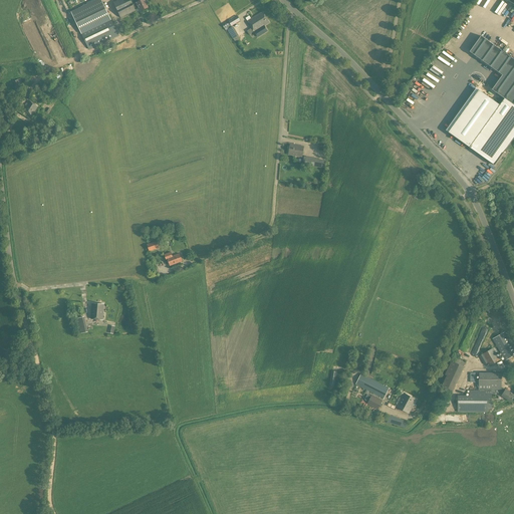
[(118,36),(109,17),(101,0),(95,0),(70,12),(79,30),(88,50),(118,36)]
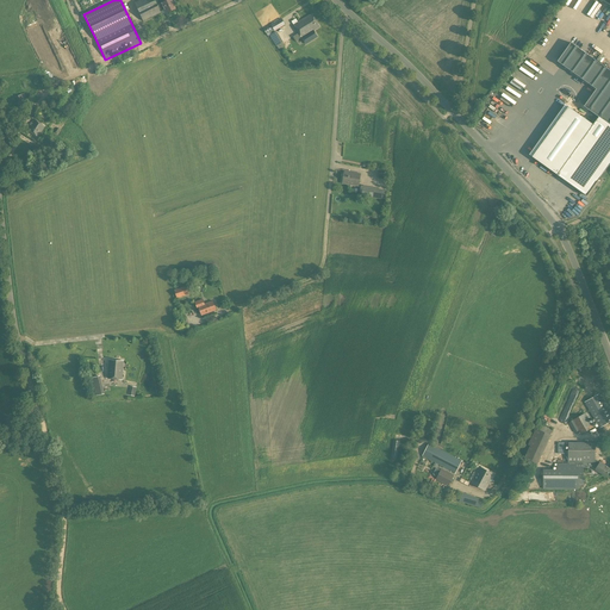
[(162,4),(157,6),(154,0),(132,0),(143,22),(161,13),(161,12),(166,10),(167,13),(175,10),(170,0),(168,0),(161,4),(162,4)]
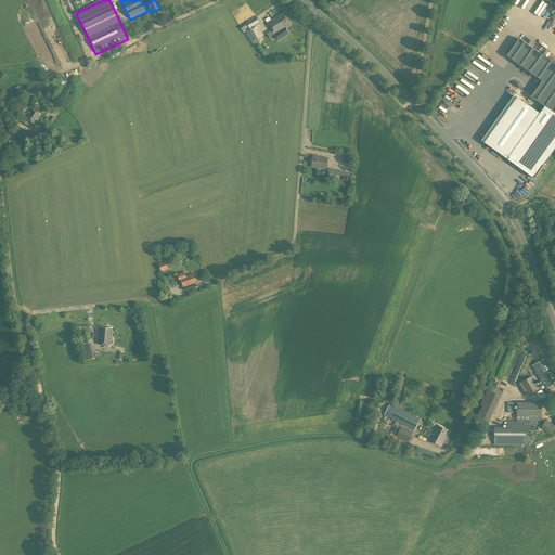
[(537,14),(543,1),(540,0),(533,0),(533,1),(534,1),(530,12),(537,14)]
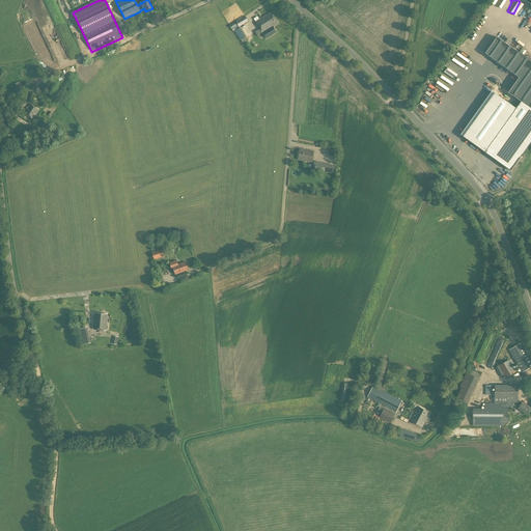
[(277,32),(273,27),(278,24),(272,12),(255,22),(262,33),(266,39),(277,32)]
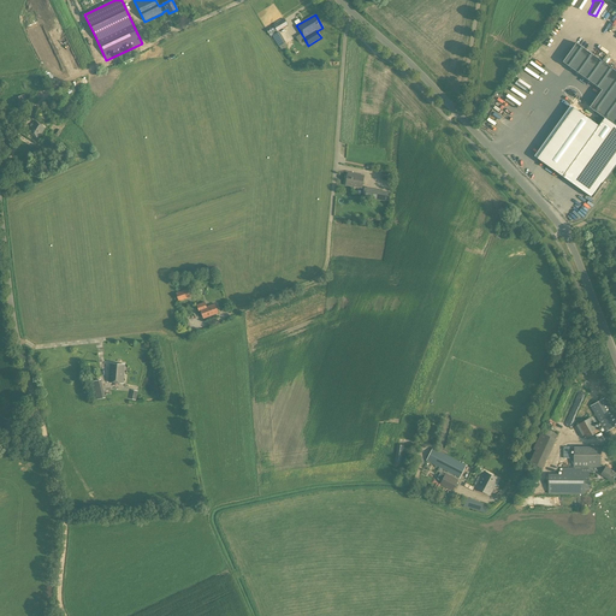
[(273,25),(276,29),(274,30),(273,27),(267,29),(270,33),(271,33),(273,35),(272,35),(279,47),(282,49),(286,47),(284,43),(286,42),(279,31),(278,33),(277,31),(288,25),(284,19),(273,25)]
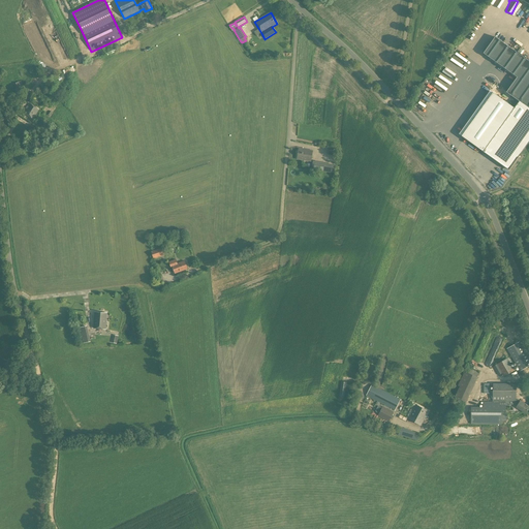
[(461,136),(484,152),(508,170),(528,142),(528,61),(495,37),(491,42),(489,43),(489,45),(488,47),(487,47),(487,49),(486,50),(484,50),(484,53),(484,54),(485,54),(485,57),(487,56),(498,64),(497,65),(498,66),(499,65),(517,78),(512,84),(506,92),(515,98),(514,99),(516,100),(511,104),(515,107),(515,109),(492,92),(461,136)]
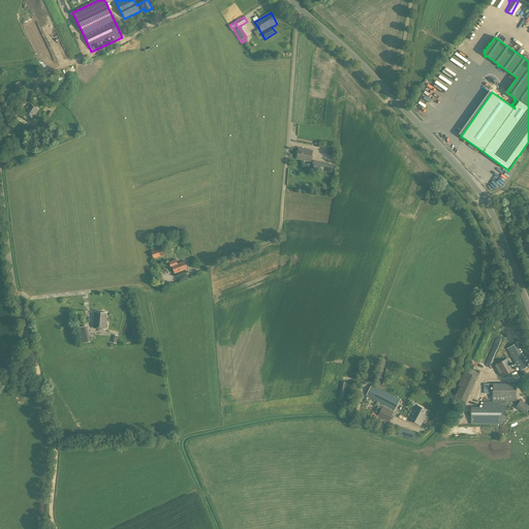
[(457,49),(446,62),(459,71),(468,58),(457,49)]
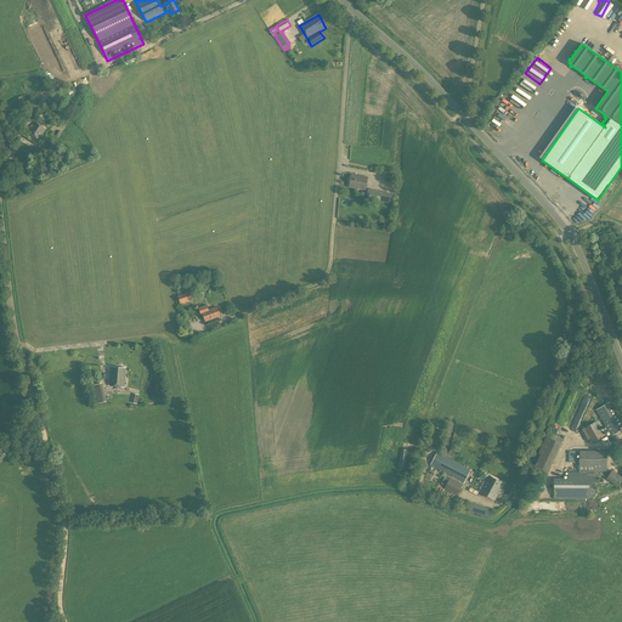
[(532,94),(527,91),(530,88),(520,80),(516,86),(530,96),(532,94)]
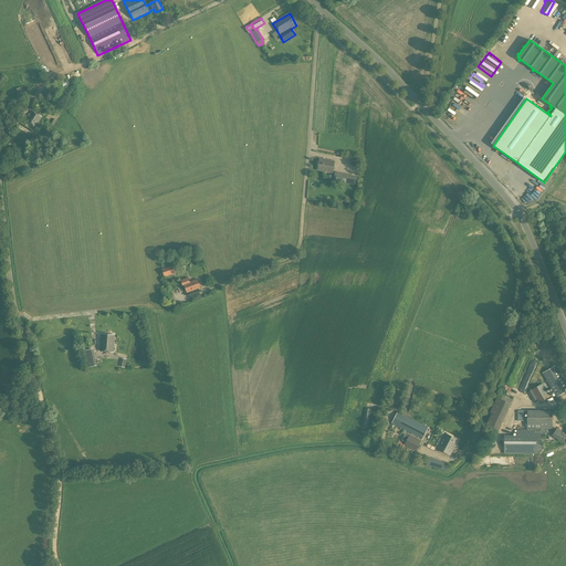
[(25,90),(23,86),(20,87),(19,87),(19,88),(14,91),(19,98),(23,97),(23,96),(25,95),(23,90),(25,90)]
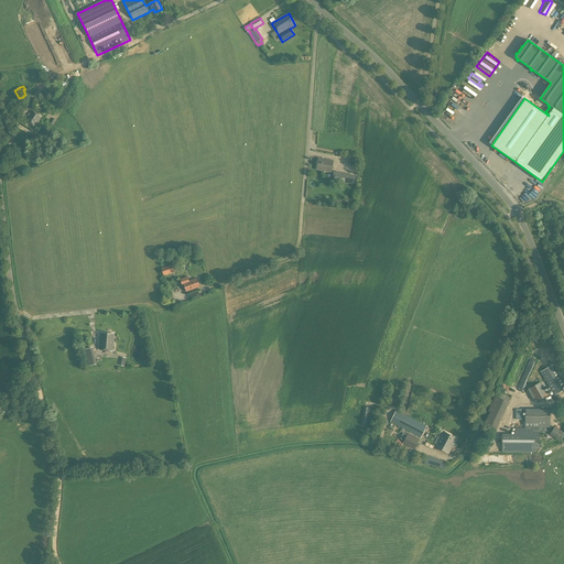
[(23,100),(30,104),(33,97),(28,94),(23,100)]
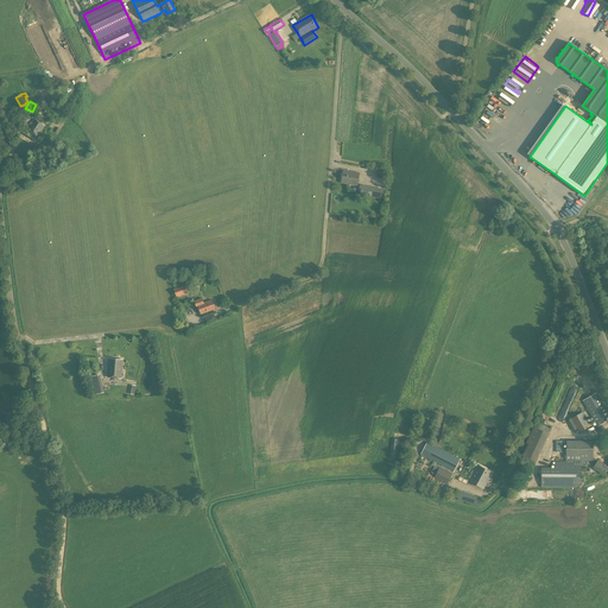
[(35,119),(27,131),(38,137),(45,126),(35,119)]
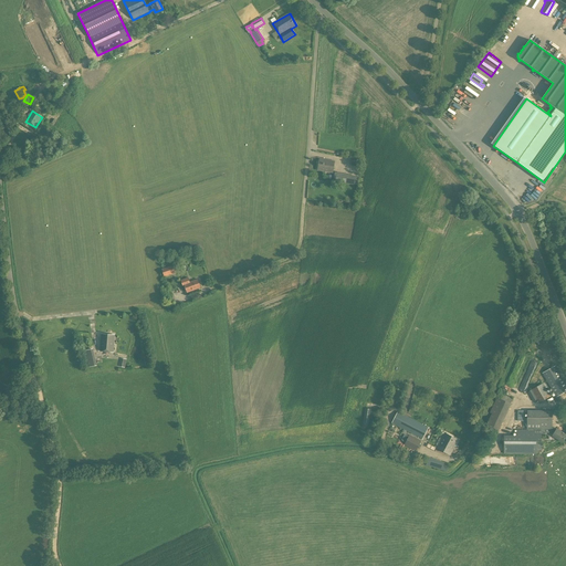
[(335,161),(320,159),(317,170),(333,173),(335,161)]
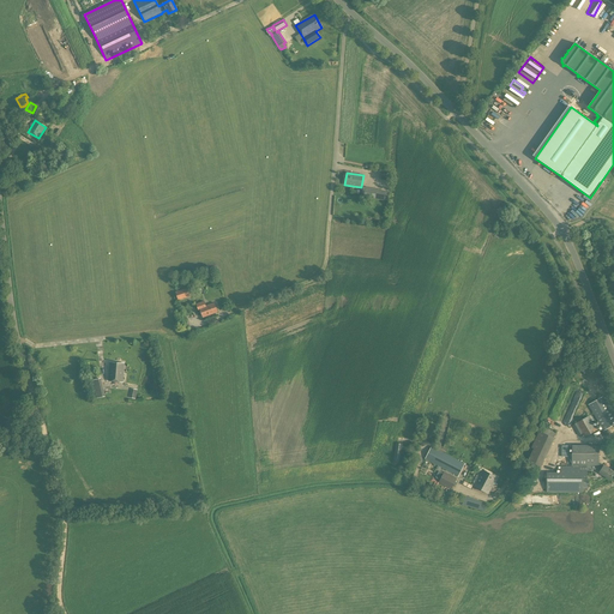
[(384,191),(375,190),(363,187),(361,197),(381,200),(384,191)]
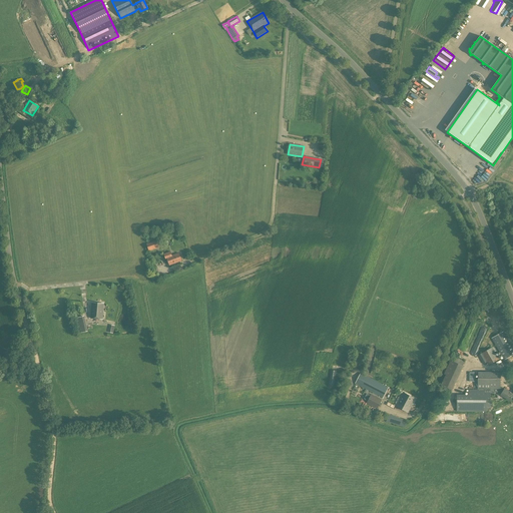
[(146,244),(148,251),(159,247),(156,240),(146,244)]
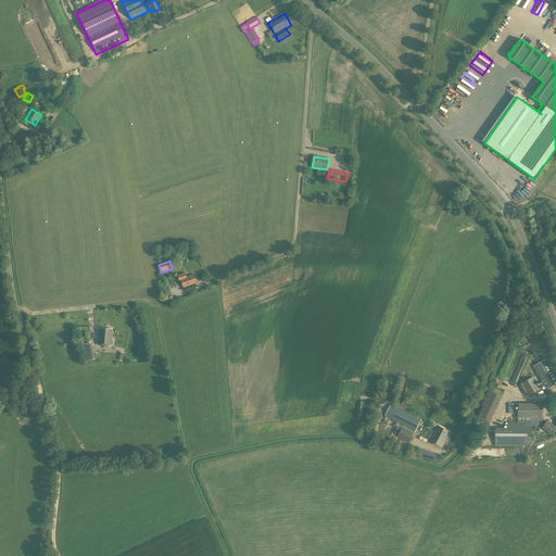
[(194,275),(187,277),(185,273),(178,275),(180,281),(181,281),(184,288),(198,282),(194,275)]
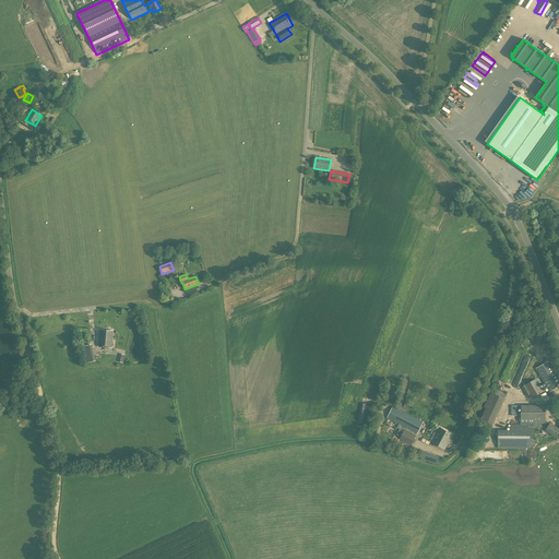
[(175,300),(171,290),(165,292),(168,302),(175,300)]
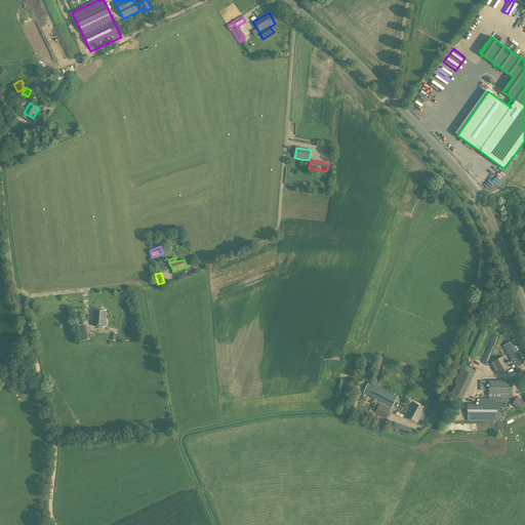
[(105,327),(106,311),(94,310),(93,326),(105,327)]
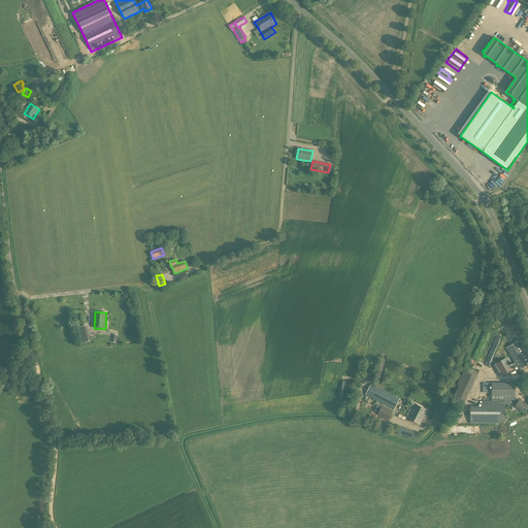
[(91,341),(87,325),(79,327),(84,342),(91,341)]
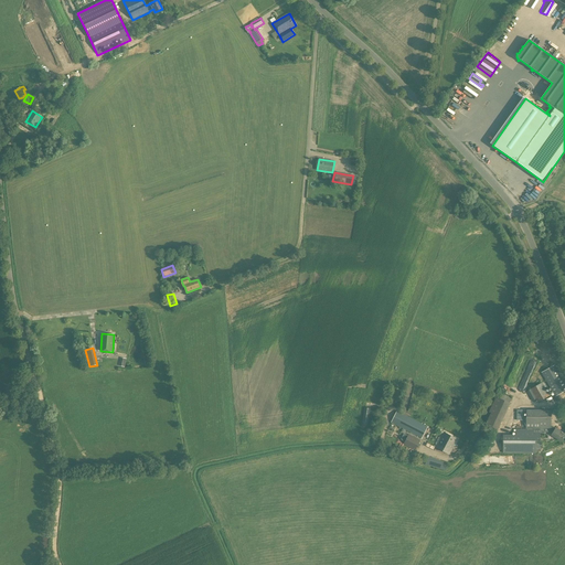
[(564,391),(564,383),(554,365),(541,373),(555,396),(564,391)]
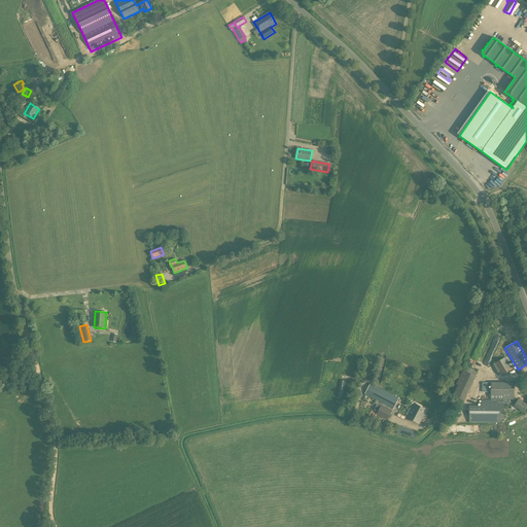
[(512,370),(504,357),(491,365),(496,375),(499,373),(501,376),(512,370)]
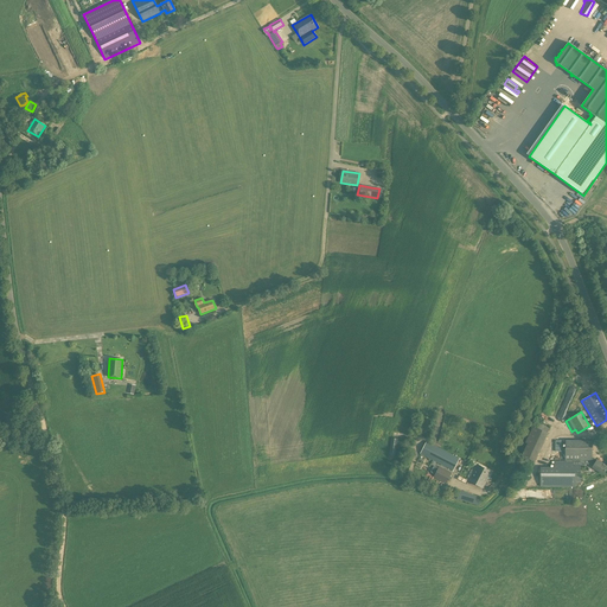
[(540,423),(537,428),(532,426),(525,443),(526,443),(521,458),(535,464),(548,433),(547,433),(549,428),(540,423)]
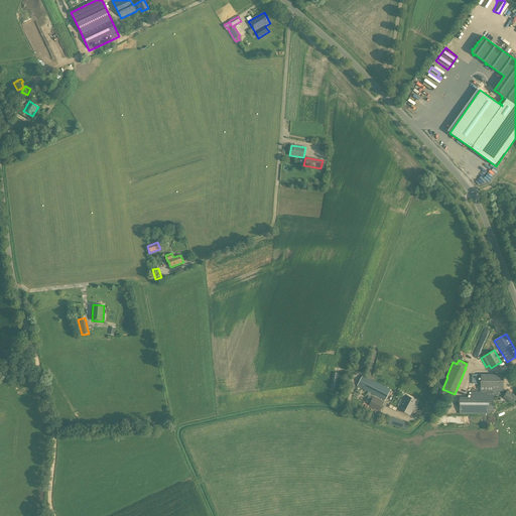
[(480,391),(481,391),(481,392),(471,392),(471,398),(461,398),(460,414),(490,414),(490,392),(494,392),(494,393),(497,394),(497,392),(500,392),(500,393),(504,396),(503,397),(512,403),(515,397),(515,396),(507,391),(507,392),(504,390),(503,390),(504,375),(481,374),(480,391)]
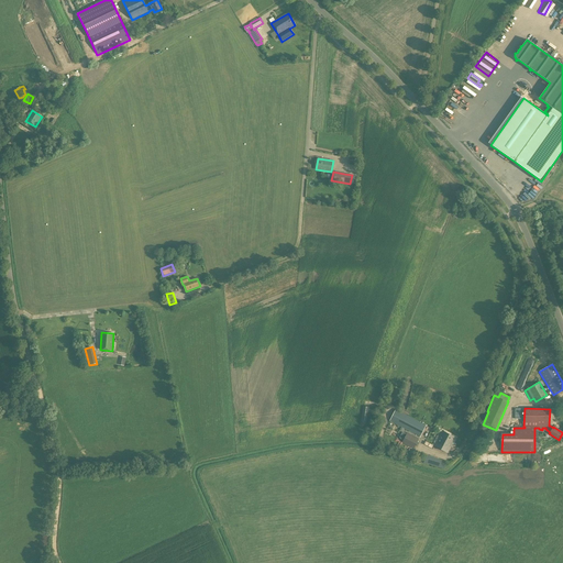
[(426,426),(403,414),(396,409),(389,421),(401,427),(400,428),(403,429),(404,428),(420,437),(426,426)]
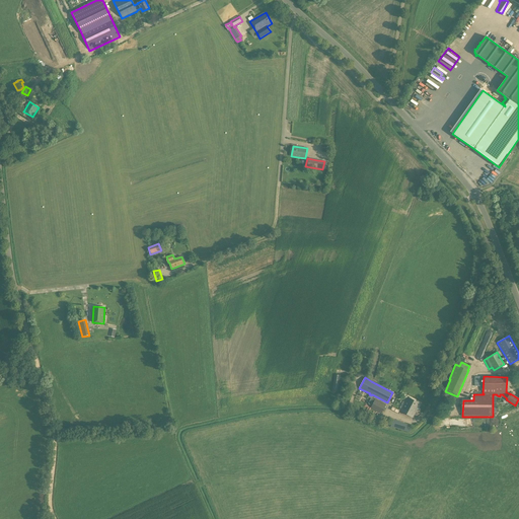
[(371,408),(382,413),(386,404),(375,399),(374,399),(371,397),(368,404),(371,406),(371,408)]
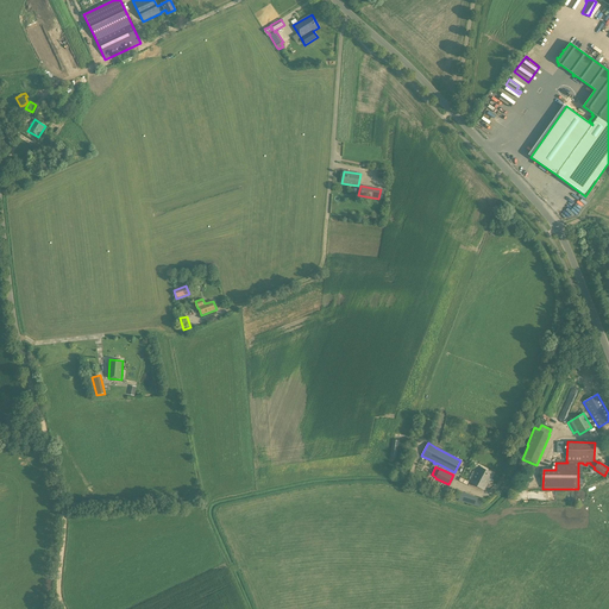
[(470,483),(484,490),(493,473),(478,466),(470,483)]
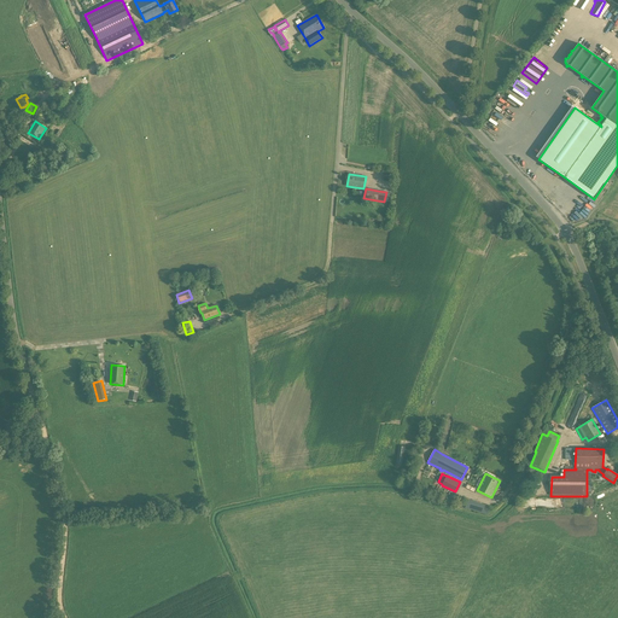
[(467,500),(465,508),(488,516),(490,506),(467,500)]
